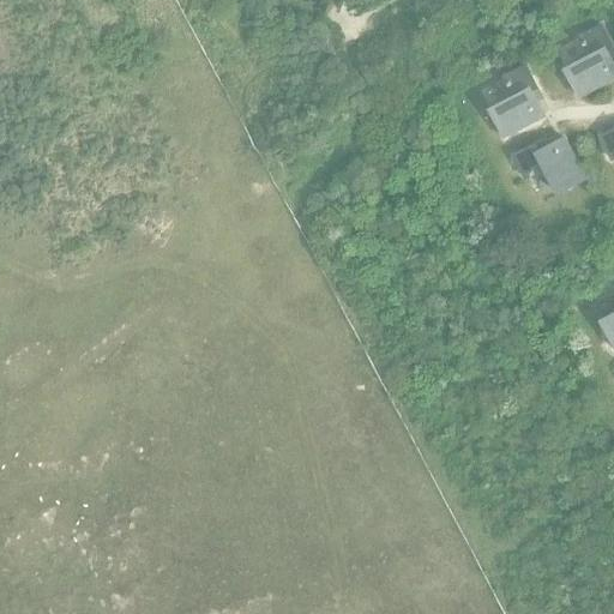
[(613,77),(613,64),(611,58),(613,55),(613,49),(601,25),(579,37),(589,56),(564,70),(578,96),(613,77)]
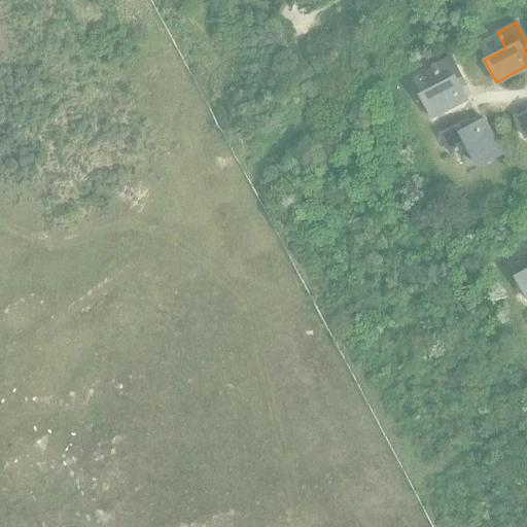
[(467,99),(460,84),(464,81),(451,57),(432,66),(441,82),(419,94),(431,117),(467,99)]
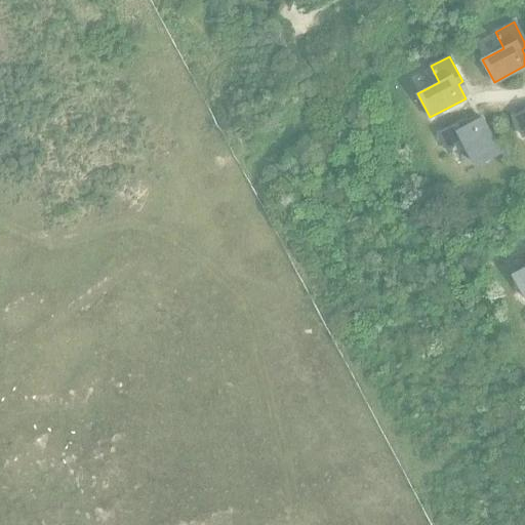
[(524,110),(513,117),(523,136),(524,134),(524,110)]
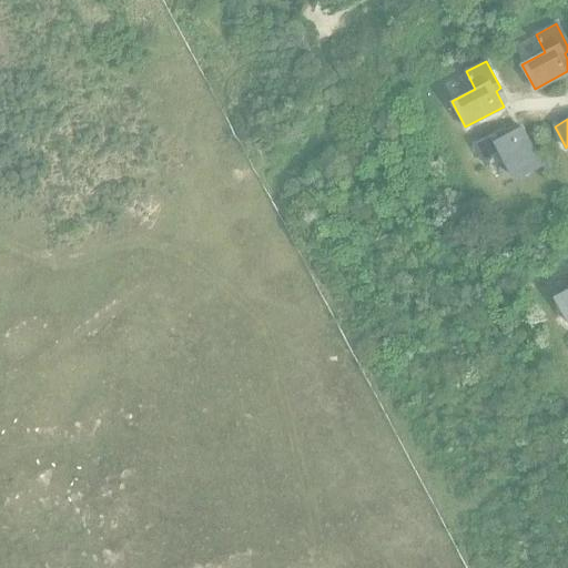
[(540,165),(520,127),(505,134),(503,130),(475,144),(486,164),(504,155),(516,178),(540,165)]
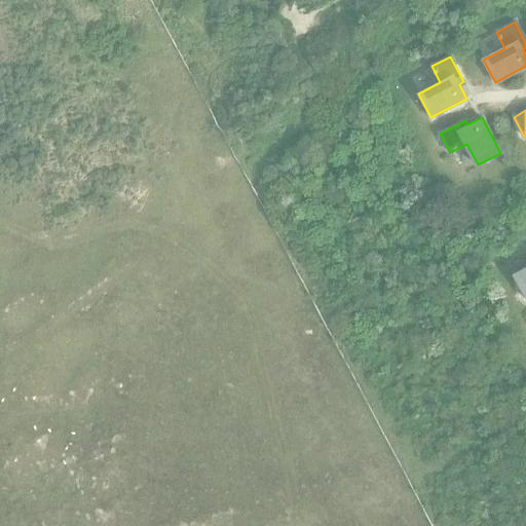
[(525,268),(514,275),(525,297),(525,268)]
